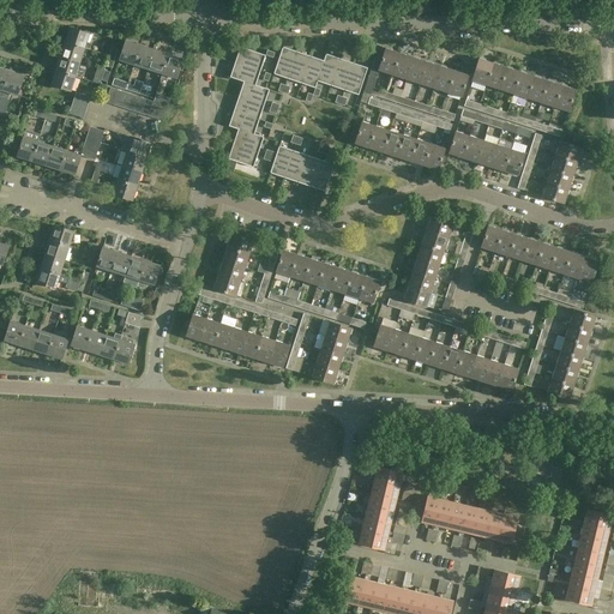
[(163,2),(146,1),(145,11),(162,12),(163,2)]
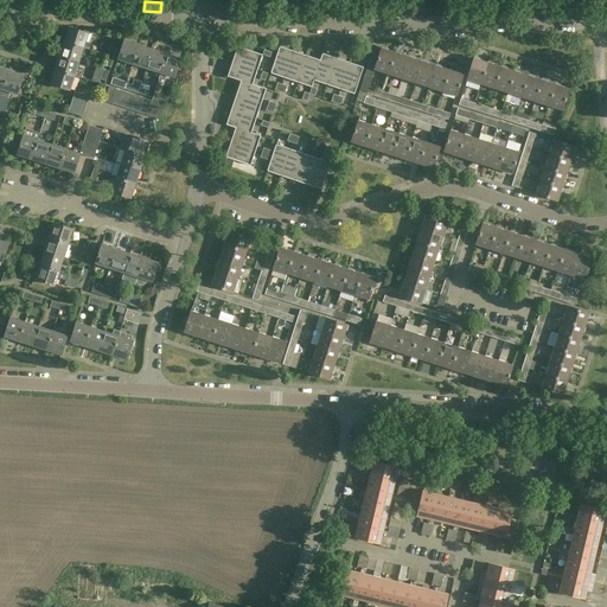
[(68,27),(64,42),(83,48),(88,33),(68,27)]
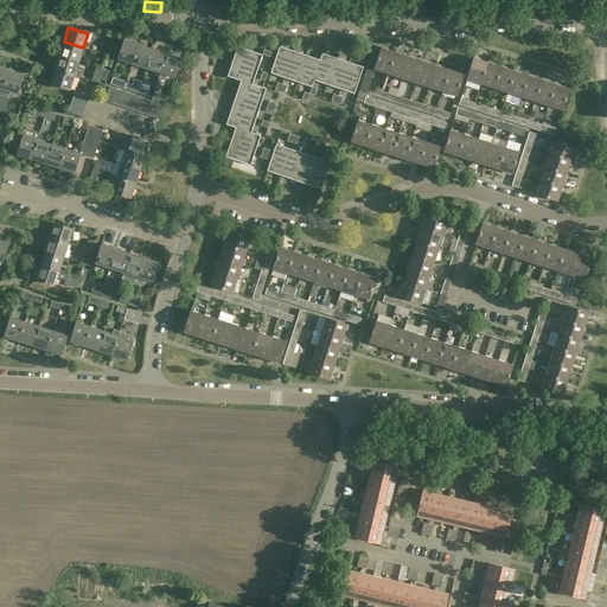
[(117,59),(132,64),(139,45),(123,40),(117,59)]
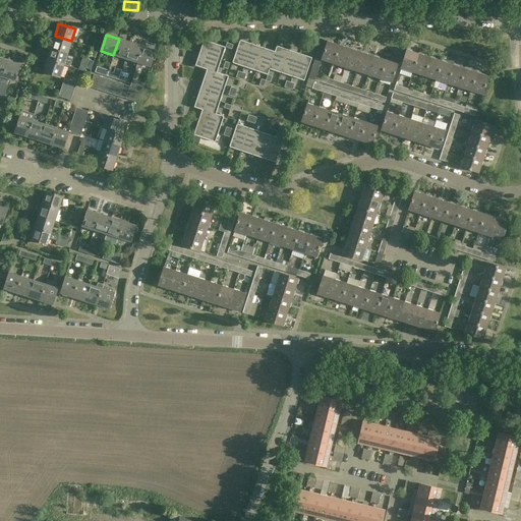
[(71,41),(55,36),(51,47),(67,53),(69,46),(72,46),(73,42),(71,41)]
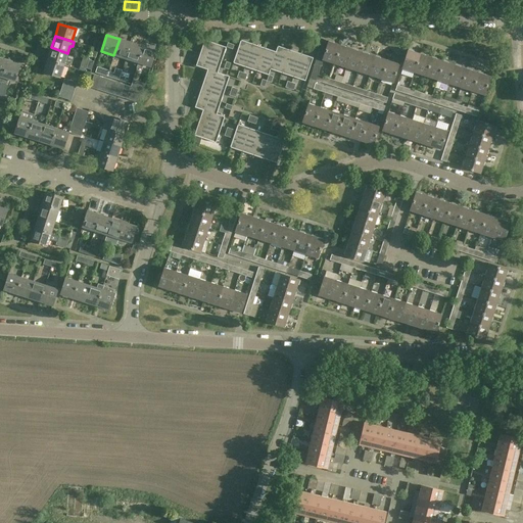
[(113,55),(113,57),(119,59),(119,56),(126,59),(131,42),(120,39),(113,55)]
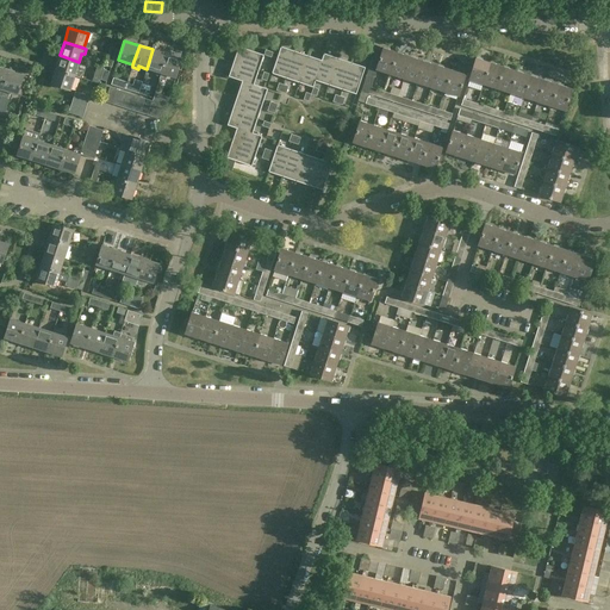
[(263,54),(238,45),(234,61),(259,69),(263,54)]
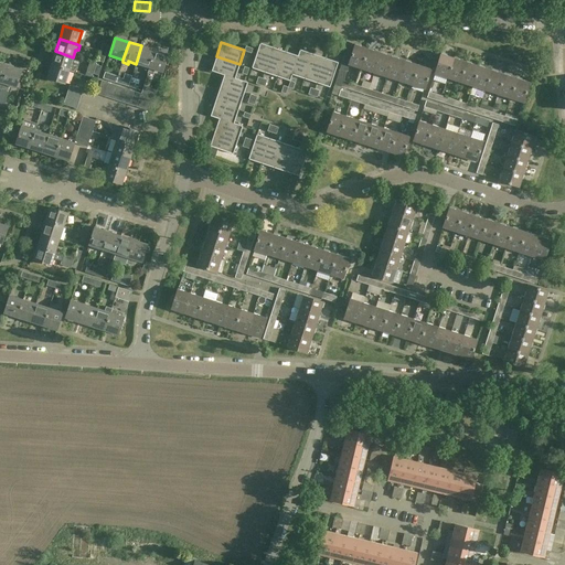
[(273,48),(260,43),(252,68),(265,72),(273,48)]
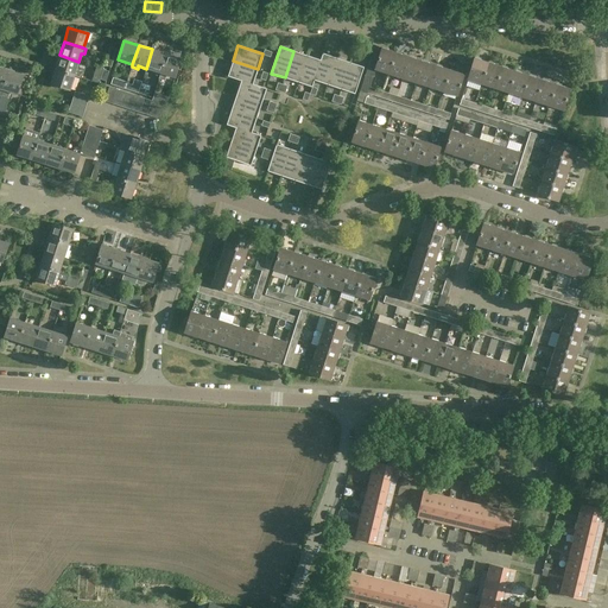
[(379,56),(372,54),(367,68),(388,74),(396,52),(381,48),(379,56)]
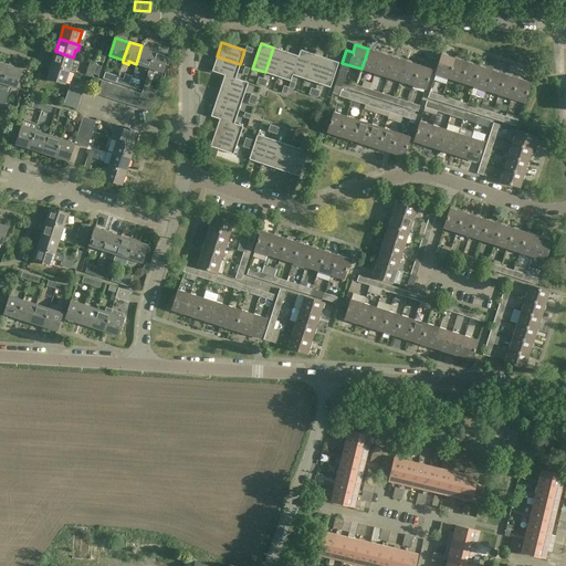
[(136,64),(149,67),(155,50),(142,45),(136,64)]
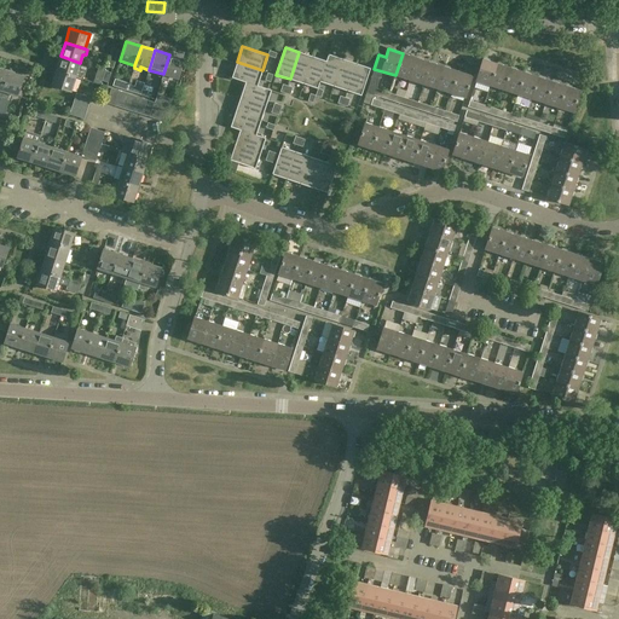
[(313,57),(299,52),(290,79),(304,84),(313,57)]
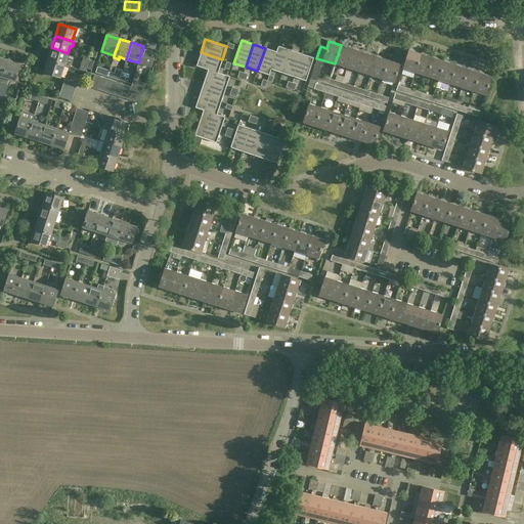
[(352,48),(341,45),(335,63),(346,68),(352,48)]
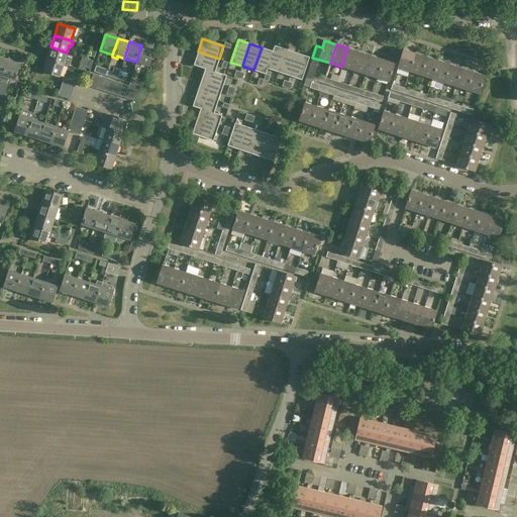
[(141,45),(136,62),(148,66),(153,49),(141,45)]
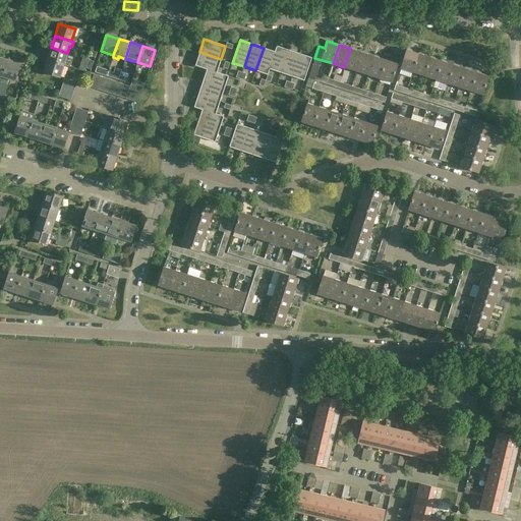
[(275,52),(269,68),(281,72),(288,50),(277,46),(275,52)]
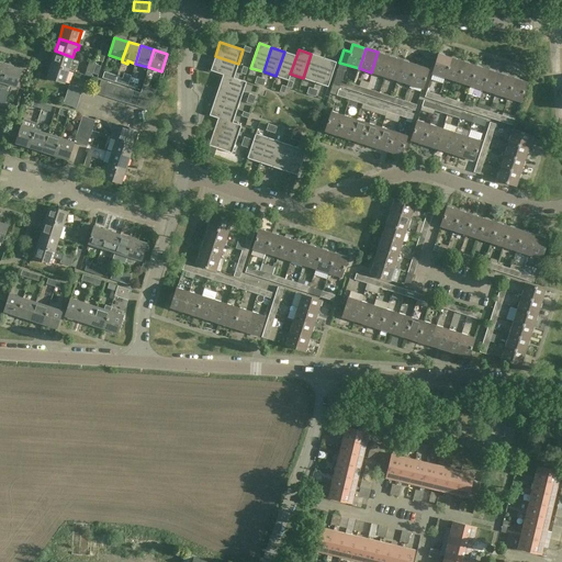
[(55,51),(51,64),(68,70),(72,57),(55,51)]
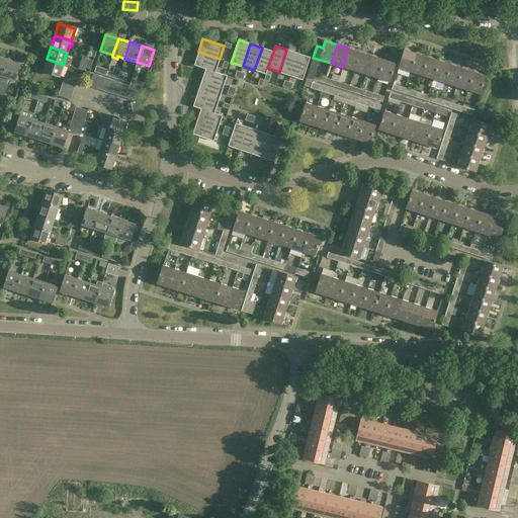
[(273,52),(262,48),(254,70),(266,74),(267,68),(273,52)]
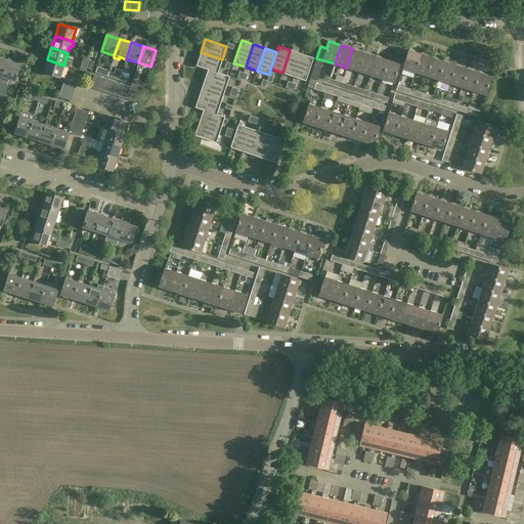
[(352,48),(346,68),(357,72),(363,52),(352,48)]
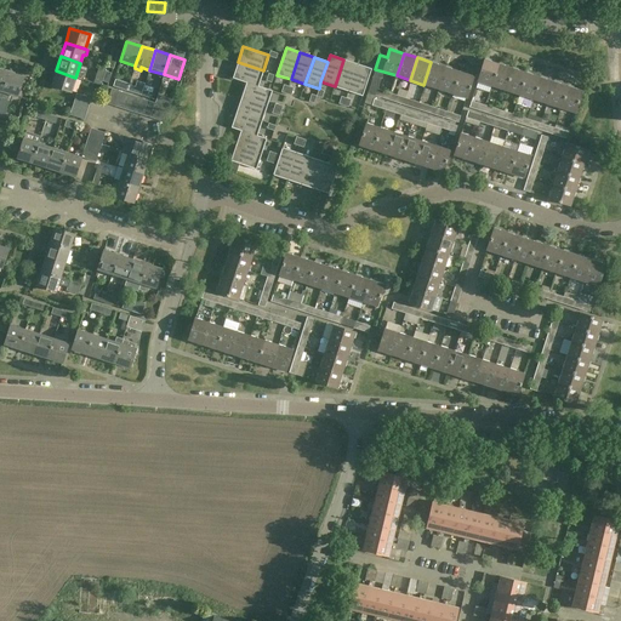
[(358,64),(343,60),(335,86),(348,91),(358,64)]
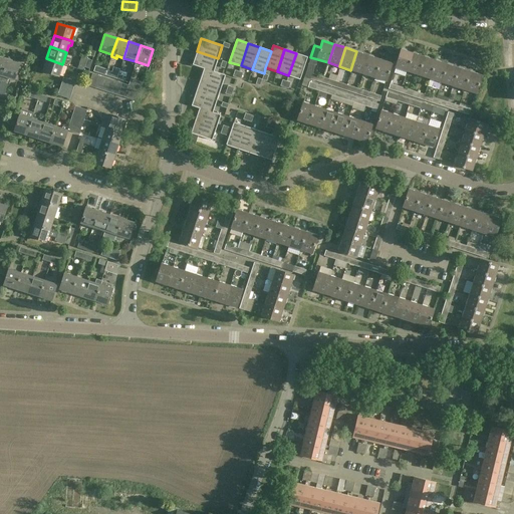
[(407,71),(413,52),(401,49),(395,67),(407,71)]
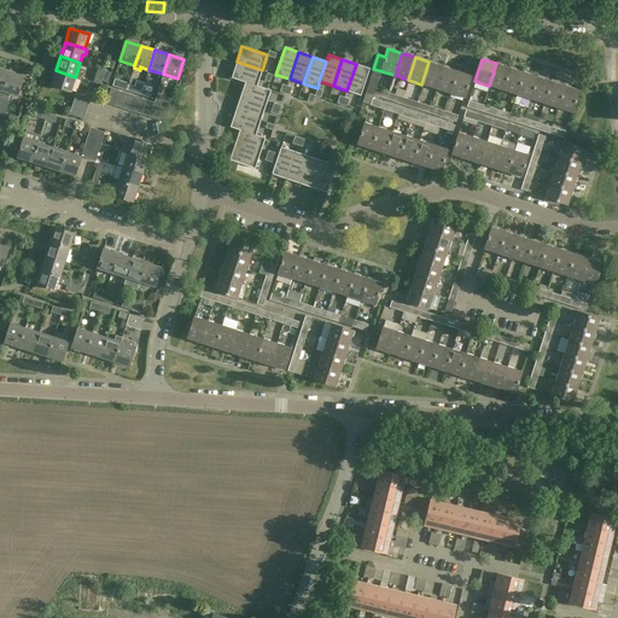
[(262,70),(237,62),(231,77),(245,82),(257,86),(257,85),(262,70)]
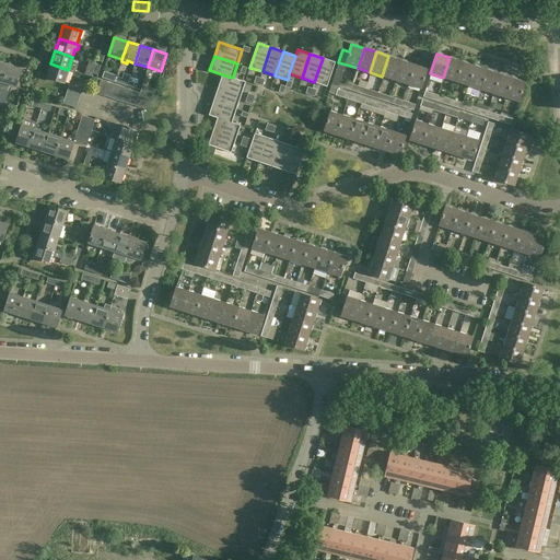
[(401,60),(388,56),(382,77),(395,80),(401,60)]
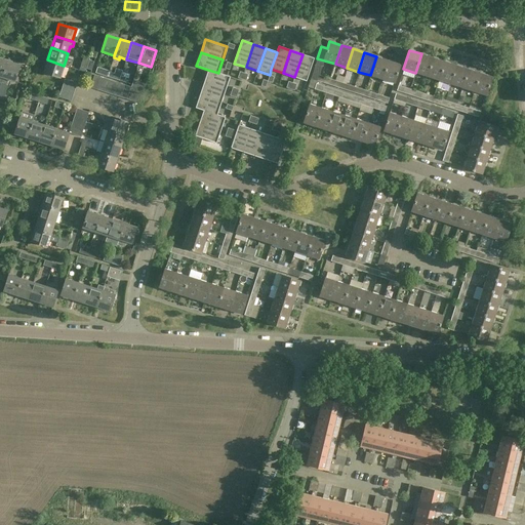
[(433,57),(421,53),(415,73),(427,77),(433,57)]
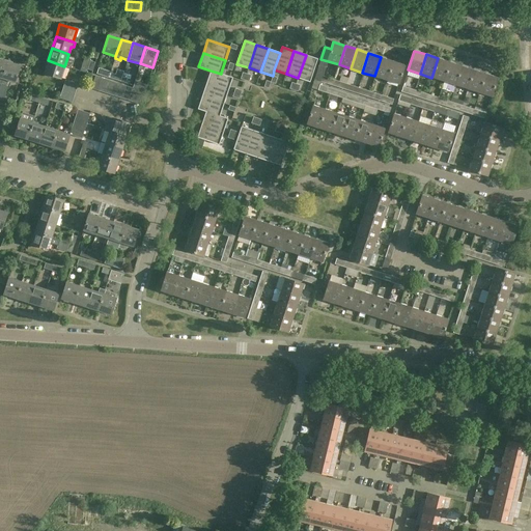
[(317,59),(306,55),(298,78),(310,82),(317,59)]
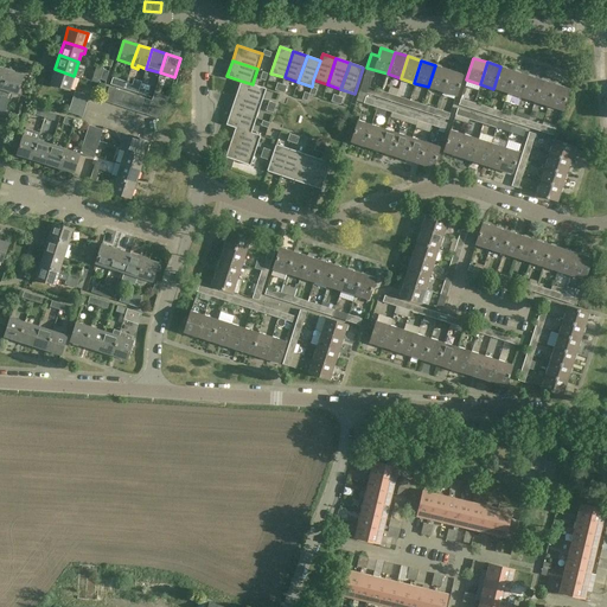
[(448,69),(435,65),(428,87),(441,91),(448,69)]
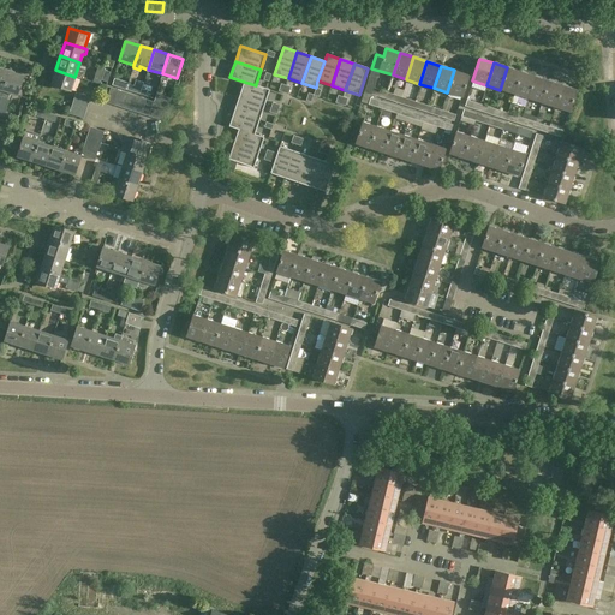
[(513,94),(521,72),(507,67),(500,90),(513,94)]
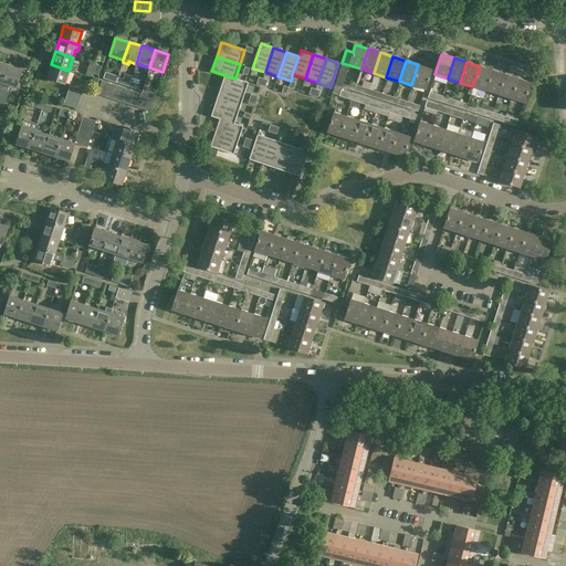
[(64,84),(69,71),(51,64),(46,77),(64,84)]
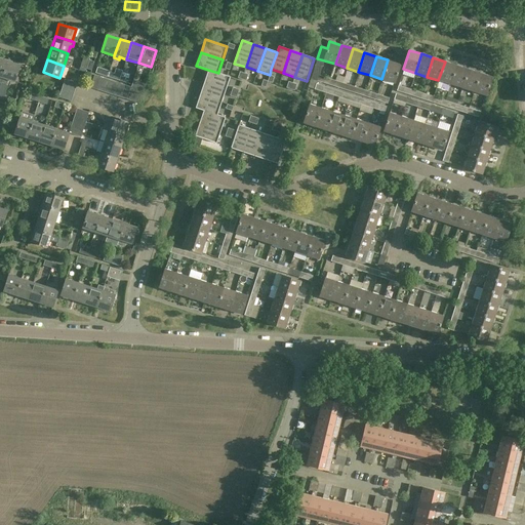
[(400,64),(388,59),(381,79),(394,83),(400,64)]
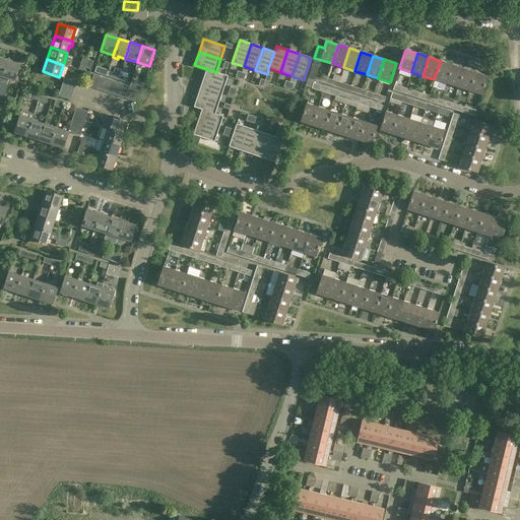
[(8,60),(1,79),(7,81),(7,78),(14,80),(20,64),(8,60)]
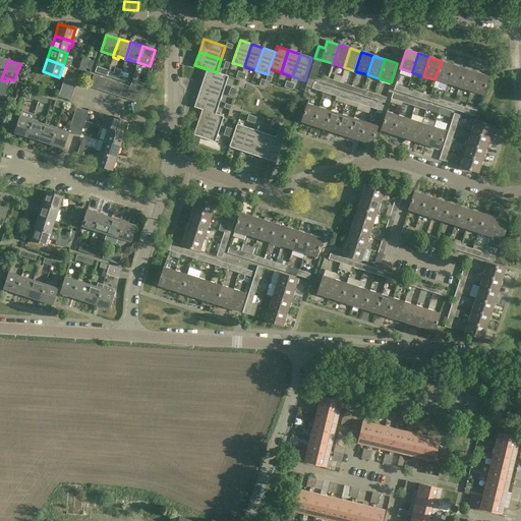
[(453,64),(442,61),(435,79),(447,83),(453,64)]
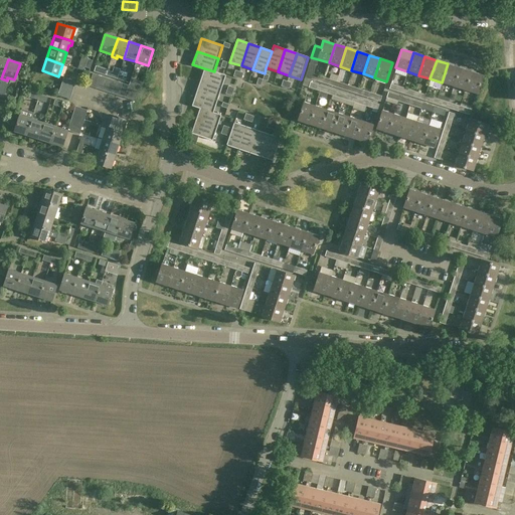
[(448,63),(442,82),(453,87),(459,67),(448,63)]
